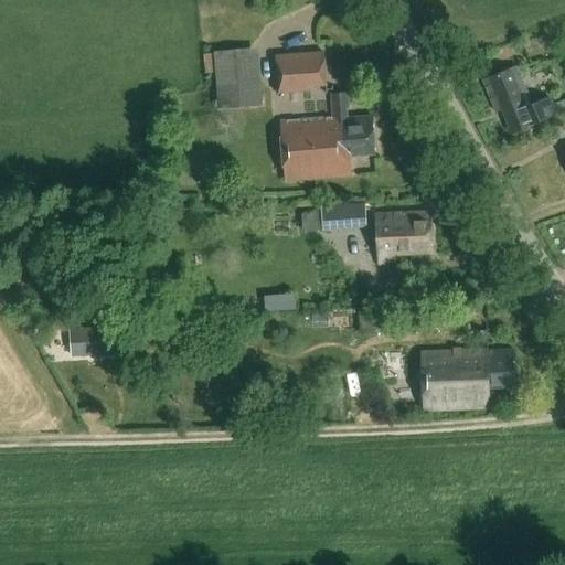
[(216,72),(219,110),(262,107),(257,48),(214,51),(215,54),(204,55),(205,73),(216,72)]
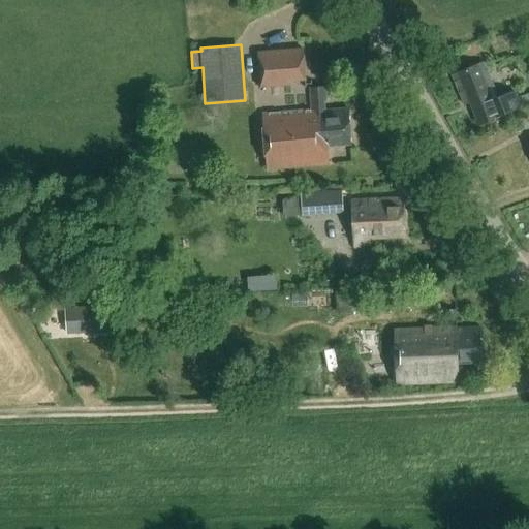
[(306,80),(304,49),(257,52),(259,88),(290,86),(289,81),(306,80)]
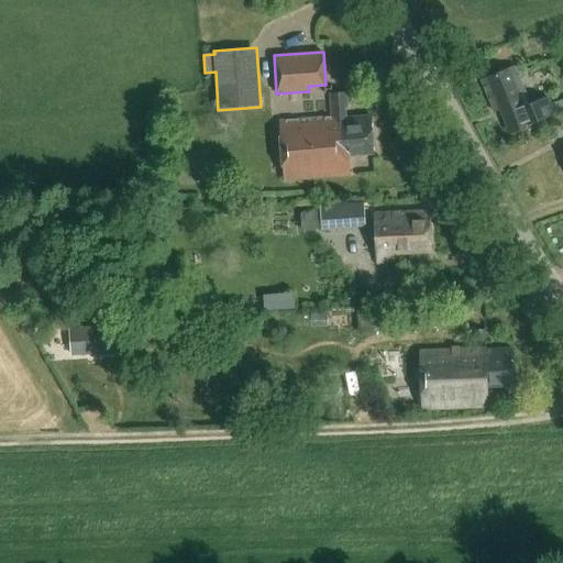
[(510,134),(544,121),(562,113),(562,99),(552,105),(549,96),(529,105),(515,68),(481,81),(494,113),(500,110),(510,134)]
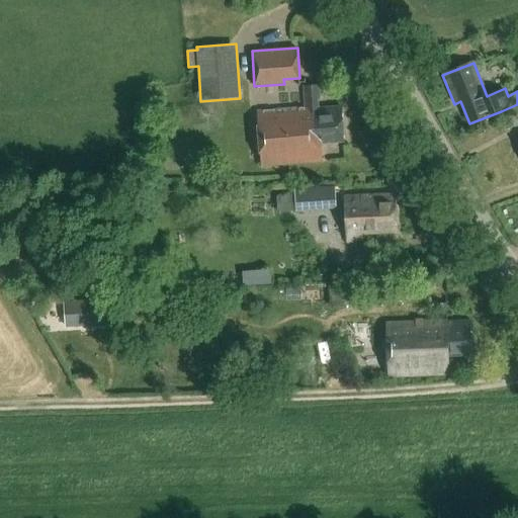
[(321,144),(344,143),(342,107),(320,109),(318,86),(304,87),(305,108),(258,112),(262,167),(322,163),(321,144)]
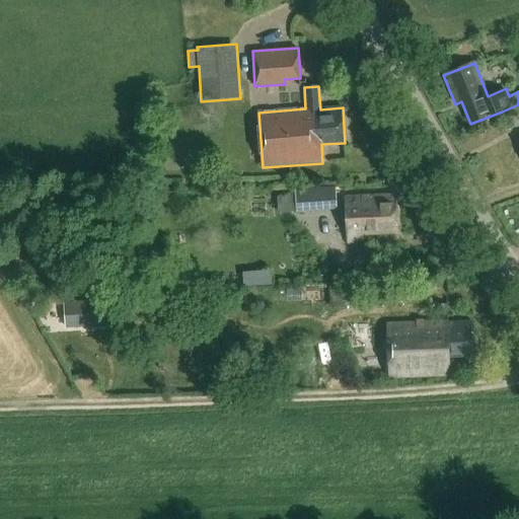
[(297,211),(338,209),(337,189),(296,191),(297,211)]
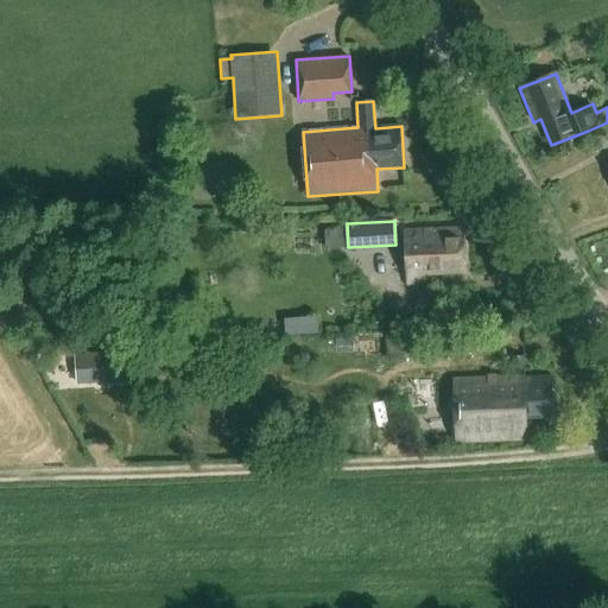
[(426,274),(464,273),(463,229),(405,232),(407,285),(428,284),(426,274)]
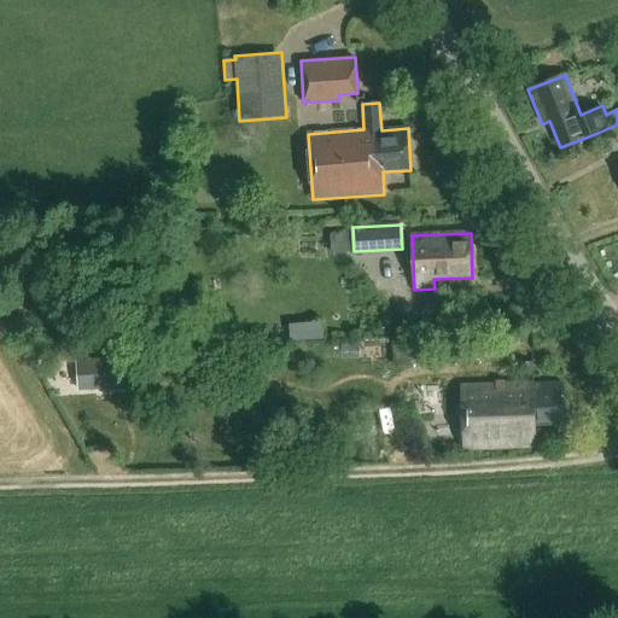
[(322,322),(290,325),(291,343),(324,340),(322,322)]
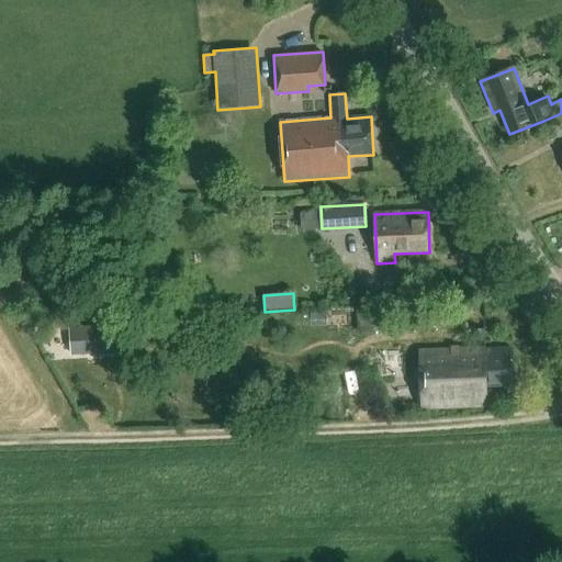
[(359,330),(417,328),(417,307),(359,310),(359,330)]
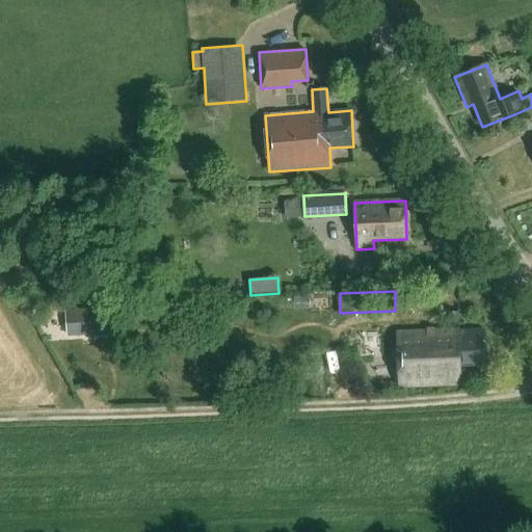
[(118,307),(71,310),(73,336),(121,333),(118,307)]
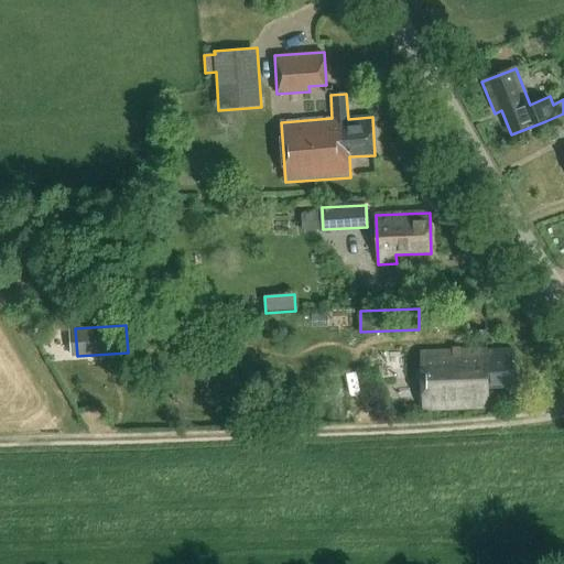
[(476,343),(487,343),(486,332),(476,332),(476,343)]
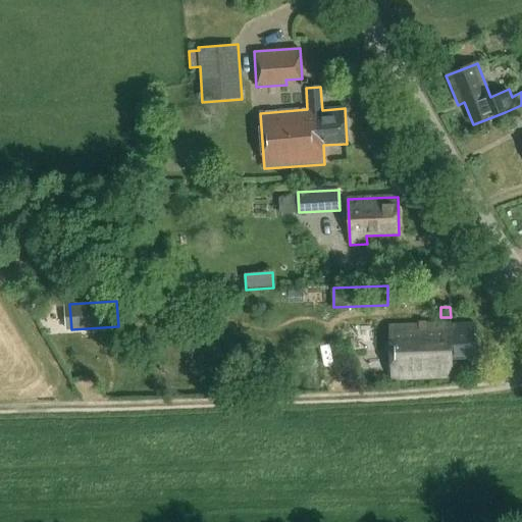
[(452,360),(475,359),(474,324),(450,325),(450,324),(390,326),(393,379),(452,377),(452,360)]
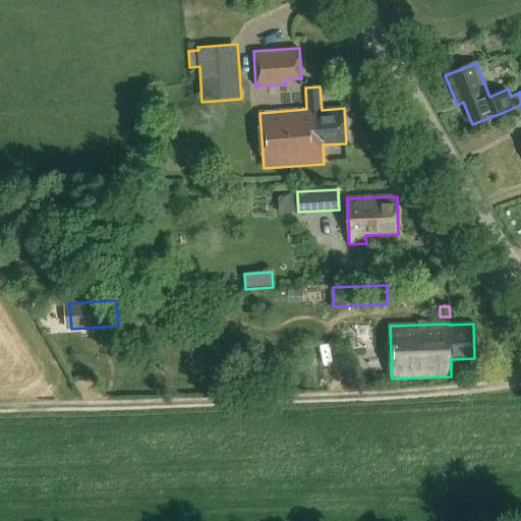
All buildings are outlined.
